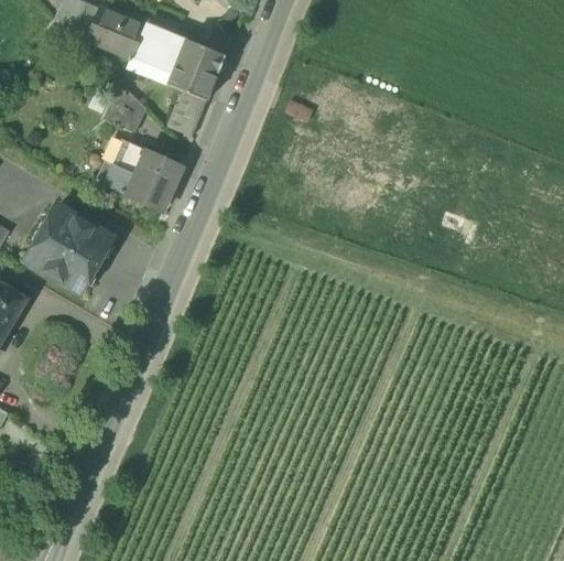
[(77,39),(79,42),(87,40),(86,39),(98,7),(83,0),(62,0),(55,18),(63,25),(77,39)]
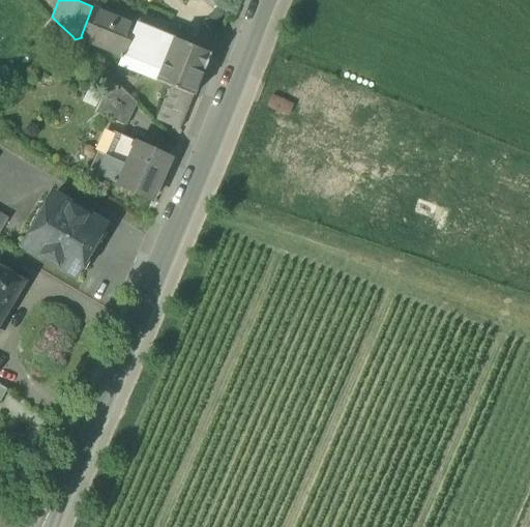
[(82,37),(122,53),(123,54),(133,31),(136,24),(135,24),(92,6),(81,36),(82,37)]
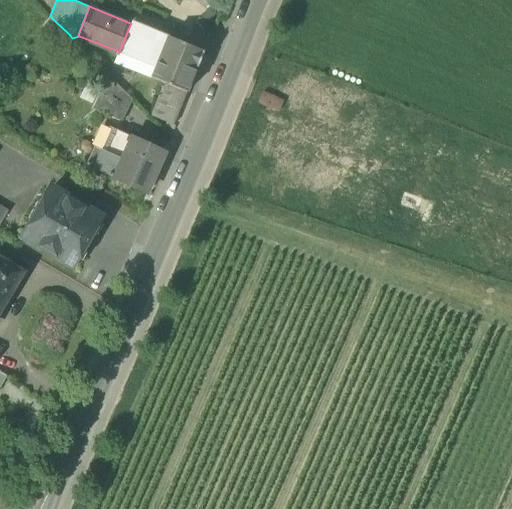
[(44,23),(50,30),(57,23),(50,16),(44,23)]
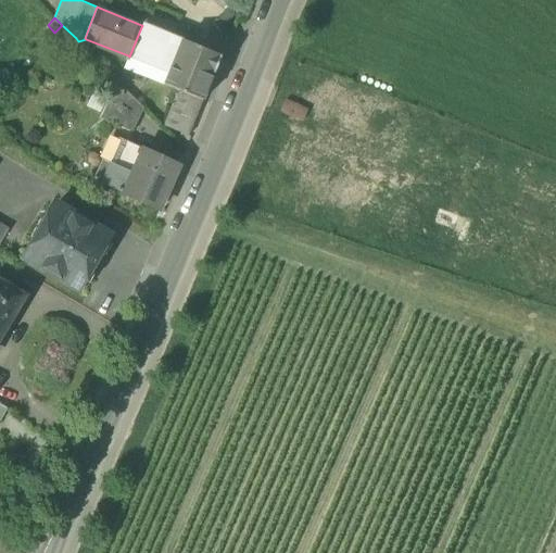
[(142,25),(139,33),(166,44),(171,34),(142,22),(141,25),(142,25)]
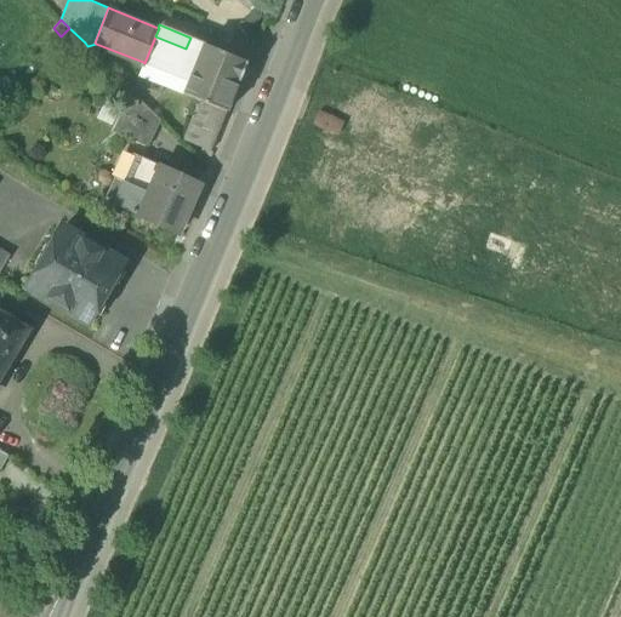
[(192,36),(191,38),(186,49),(155,36),(144,63),(143,62),(138,73),(142,74),(164,83),(183,91),(204,43),(204,41),(193,36),(192,36)]
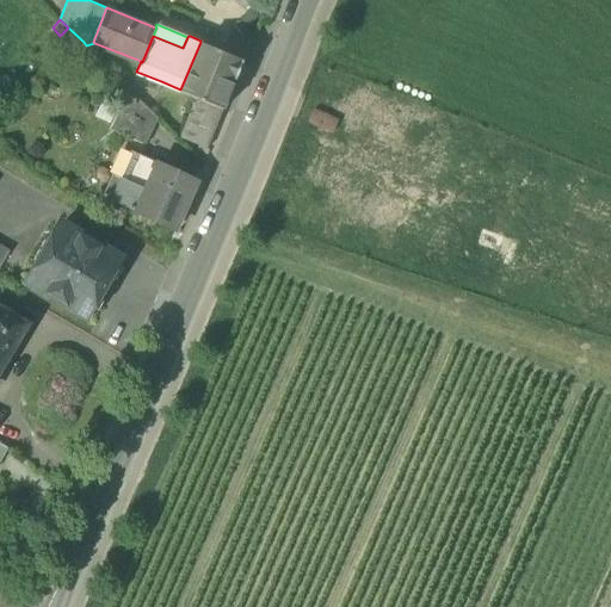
[(242,59),(201,42),(180,90),(196,95),(222,107),(223,107),(224,105),(223,105),(234,79),(242,59)]
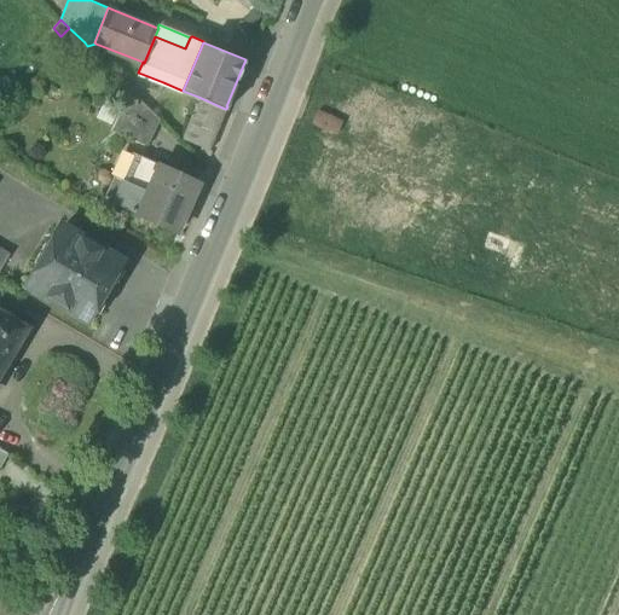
[(163,82),(142,74),(138,82),(158,91),(163,82)]
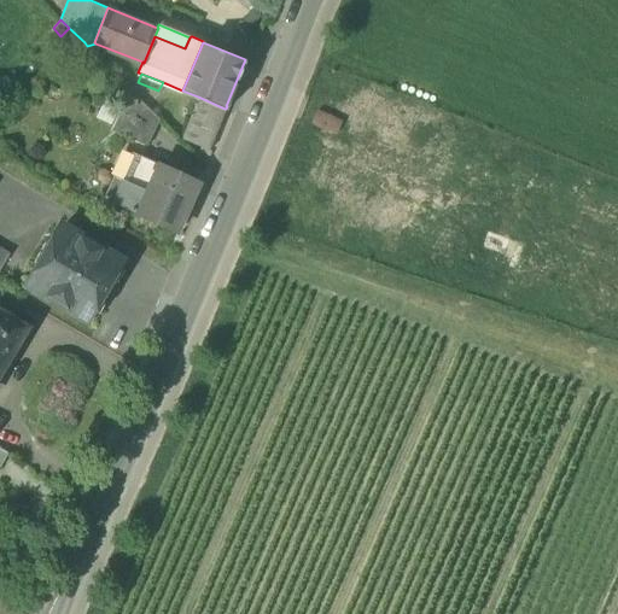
[(110,127),(145,144),(158,116),(129,87),(110,127)]
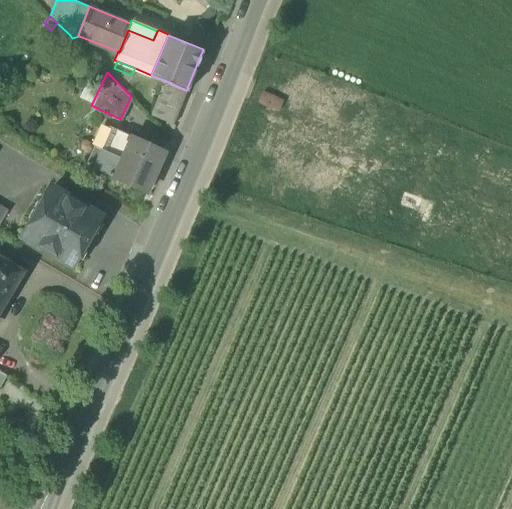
[(156,115),(174,122),(186,90),(164,80),(152,112),(156,115)]
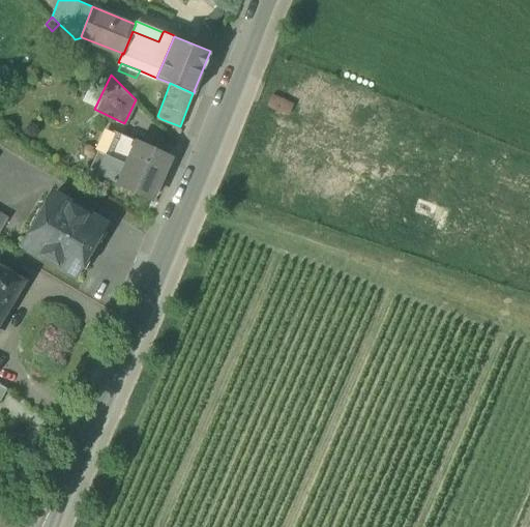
[(267,105),(288,114),(293,103),(272,93),(267,105)]
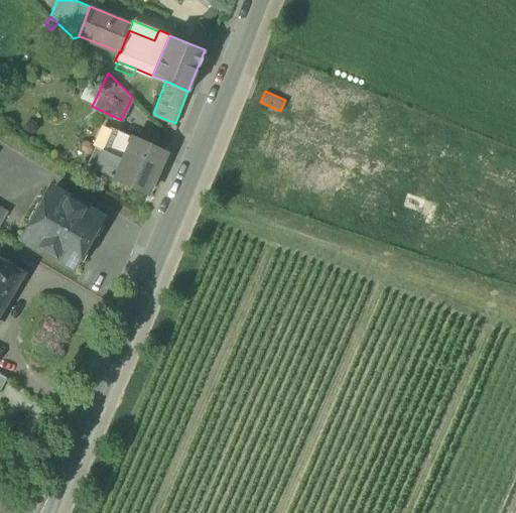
[(105,124),(95,145),(113,153),(122,132),(123,131),(115,128),(115,127),(113,126),(106,123),(105,124)]
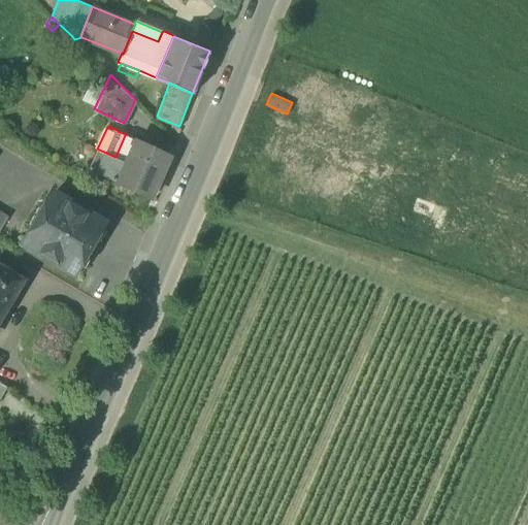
[(136,139),(125,135),(116,157),(97,149),(88,167),(149,195),(150,196),(169,155),(167,154),(136,139)]
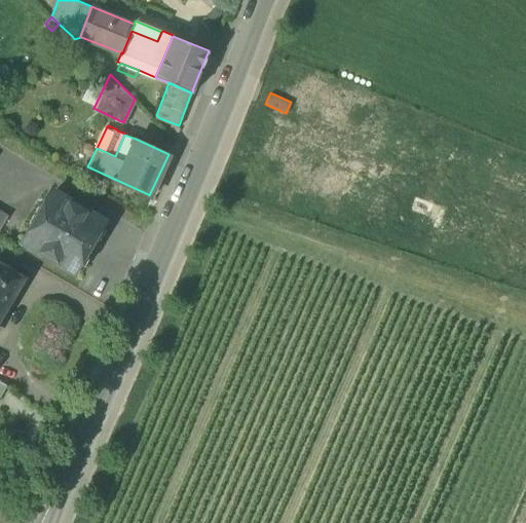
[(23,243),(74,272),(85,252),(87,253),(94,241),(91,240),(104,221),(52,191),(43,208),(44,208),(34,227),(33,226),(23,243)]
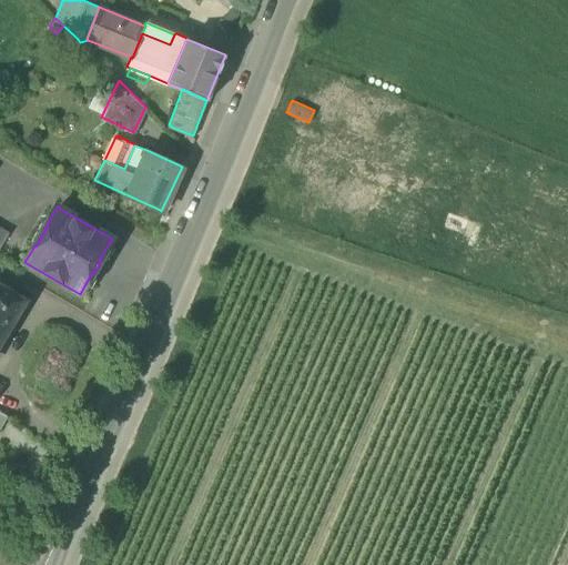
[(0,246),(9,232),(0,226),(0,246)]
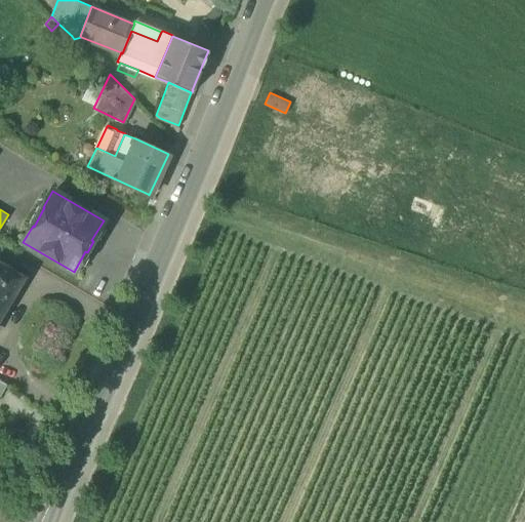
[(0,316),(23,278),(0,264),(0,316)]
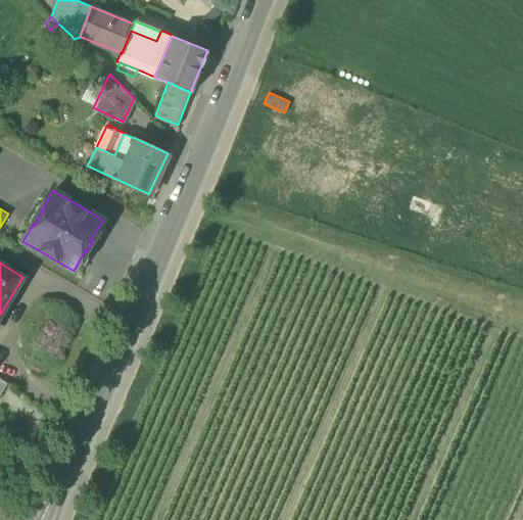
[(8,384),(0,378),(0,393),(2,395),(8,384)]
